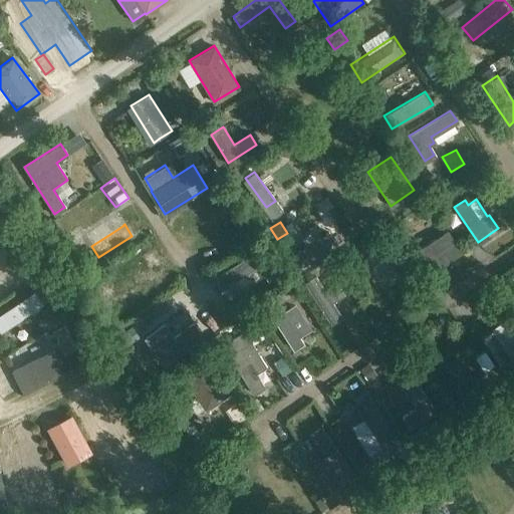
[(437,270),(465,248),(448,227),(421,248),(437,270)]
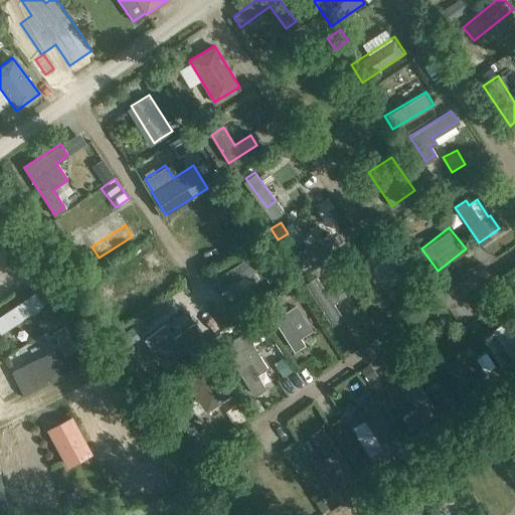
[(294,270),(334,244),(325,229),(285,255),(294,270)]
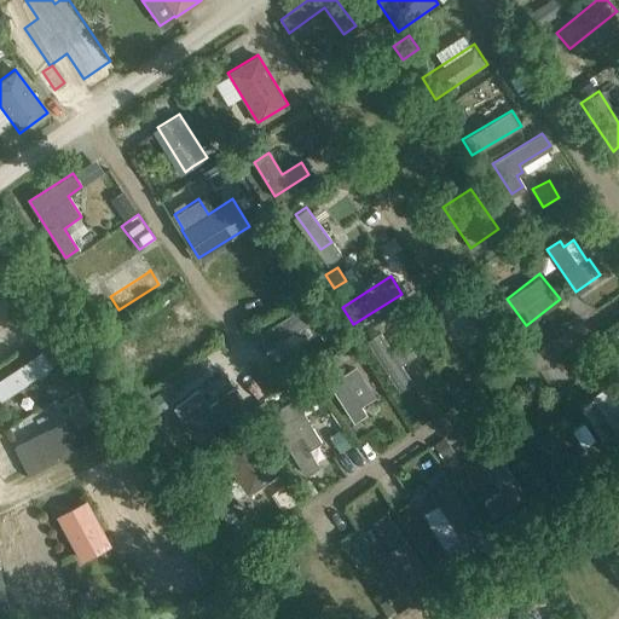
[(0,333),(23,317),(13,304),(0,312),(0,333)]
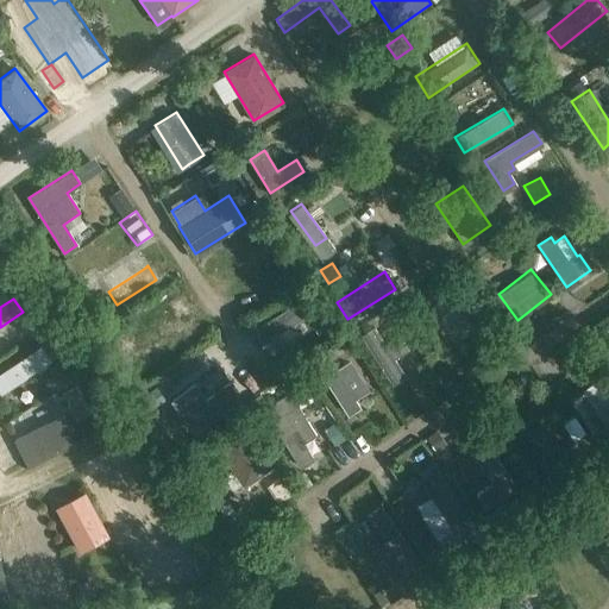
[(308,313),(300,299),(250,332),(258,345),(308,313)]
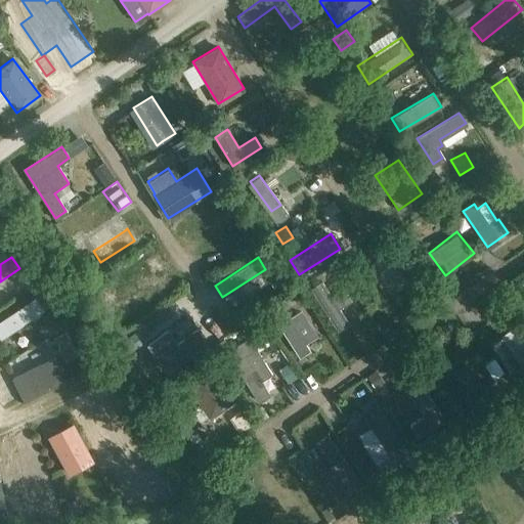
[(399,292),(376,257),(364,264),(387,299),(399,292)]
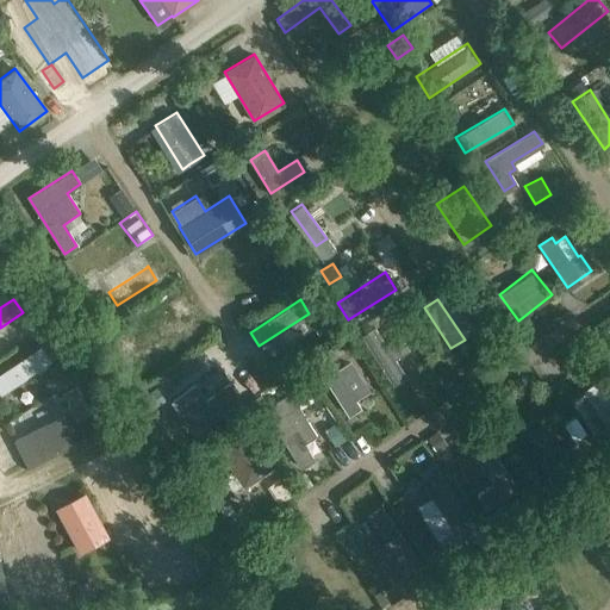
[(361,336),(392,384),(404,375),(393,358),(408,349),(400,337),(386,347),(373,328),(361,336)]
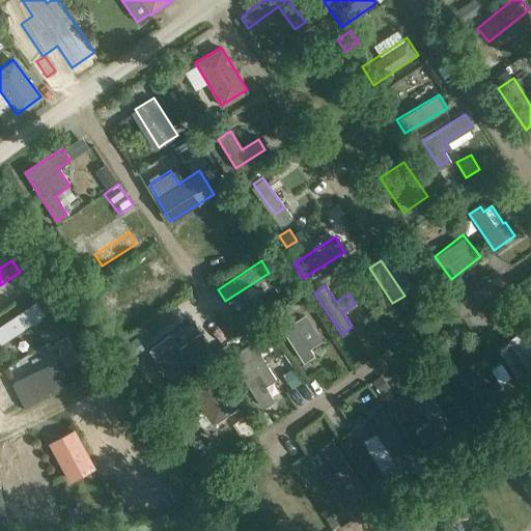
[(45,314),(36,302),(0,326),(0,341),(1,343),(45,314)]
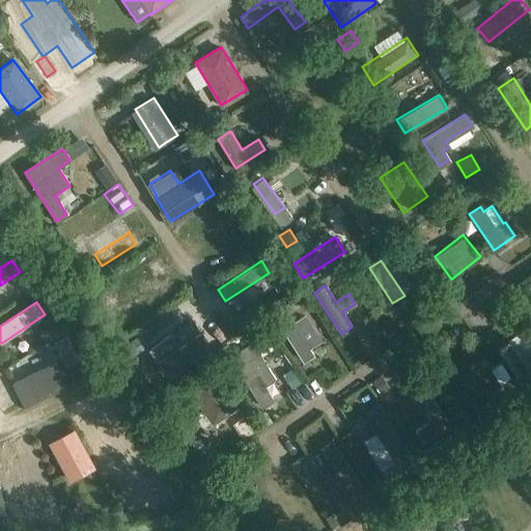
[(318,340),(303,316),(282,329),(303,362),(312,356),(307,347),(318,340)]
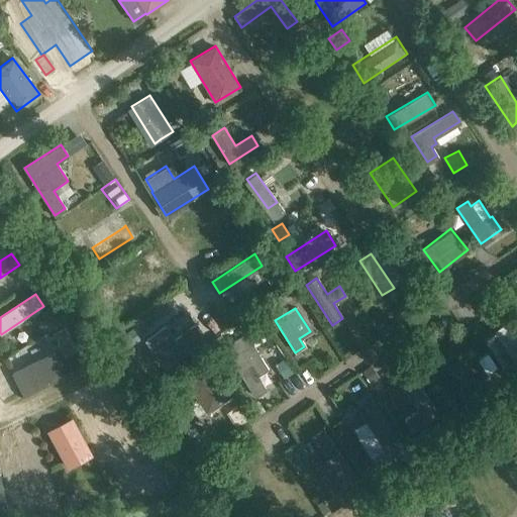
[(516,364),(516,340),(507,325),(485,340),(505,372),(516,364)]
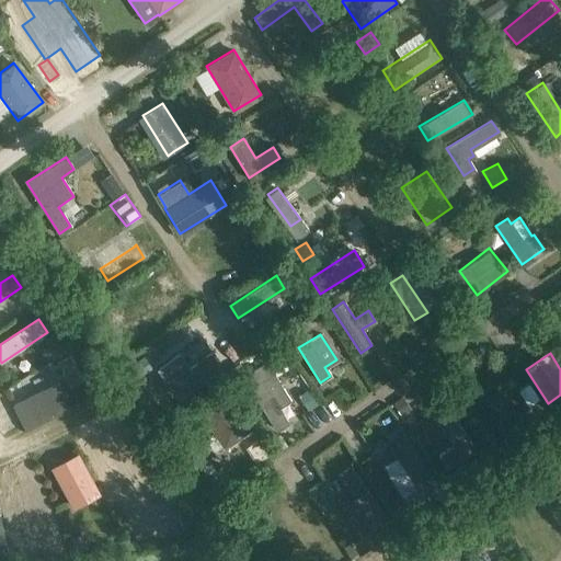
[(210,354),(190,369),(179,355),(157,370),(178,398),(220,367),(210,354)]
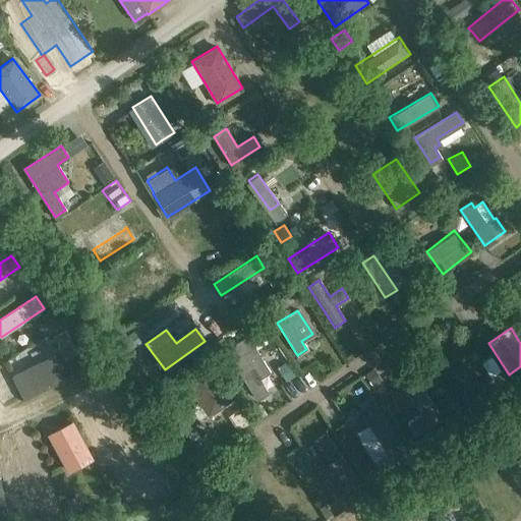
[(77,354),(66,331),(54,337),(66,360),(77,354)]
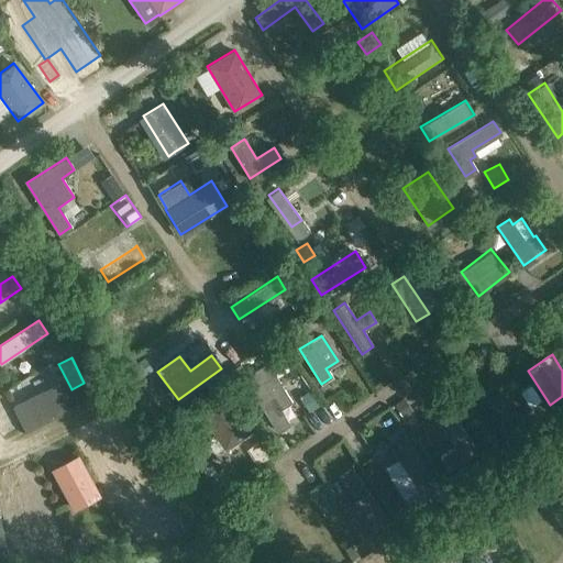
[(279,408),(290,401),(267,363),(243,378),(277,432),(289,424),(279,408)]
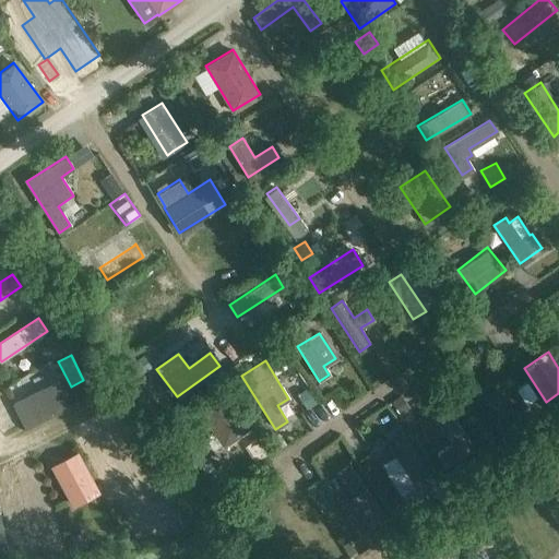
[(498,380),(487,375),(468,409),(494,423),(500,412),(486,404),(498,380)]
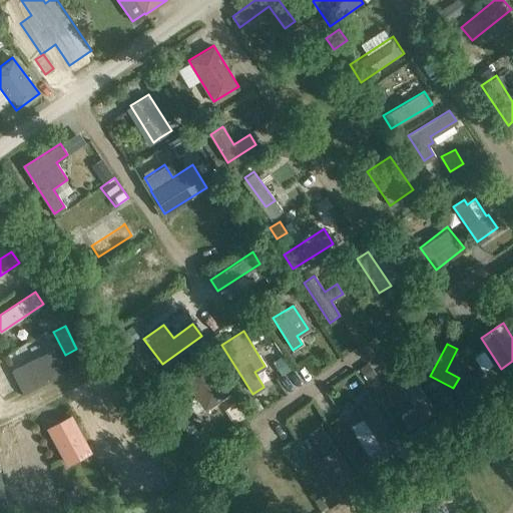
[(23,393),(65,372),(54,350),(12,371),(23,393)]
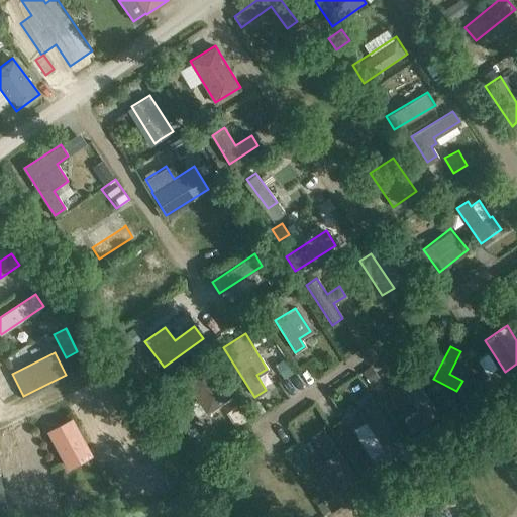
[(184,374),(197,396),(192,399),(192,403),(197,412),(201,412),(206,409),(206,410),(228,395),(206,359),(184,374)]
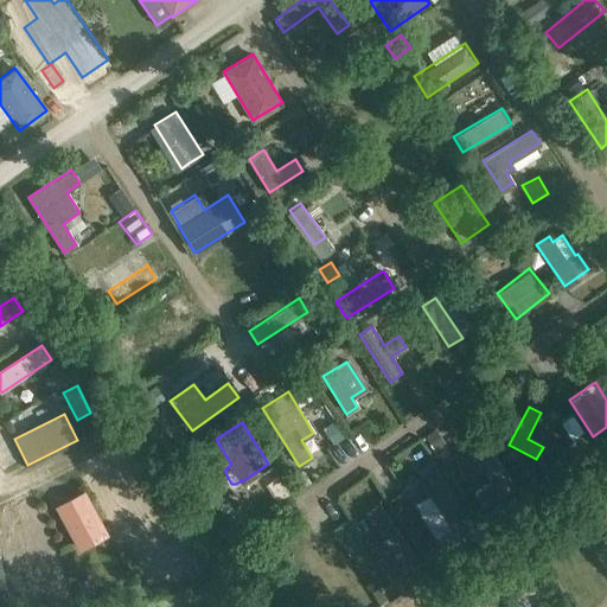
[(484,508),(513,487),(504,472),(481,439),(468,447),(492,483),(474,493),(484,508)]
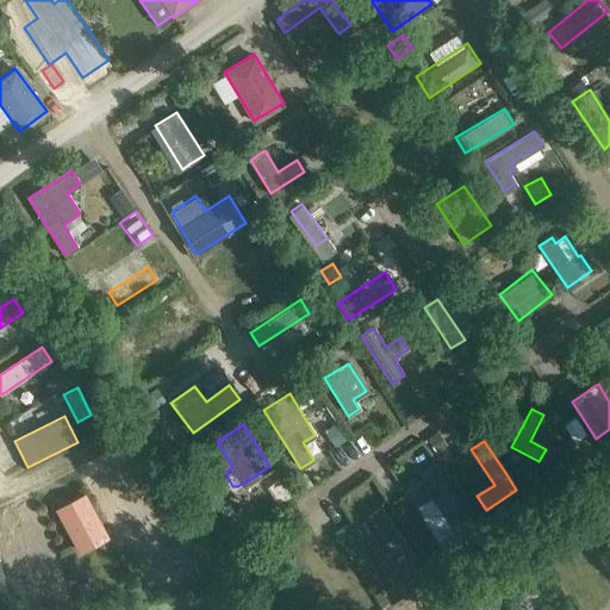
[(141,516),(156,505),(124,456),(109,467),(141,516)]
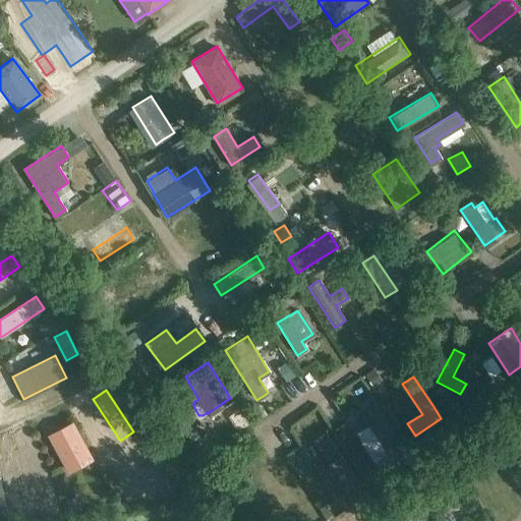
[(368,406),(354,414),(385,458),(373,465),(382,478),(406,461),(368,406)]
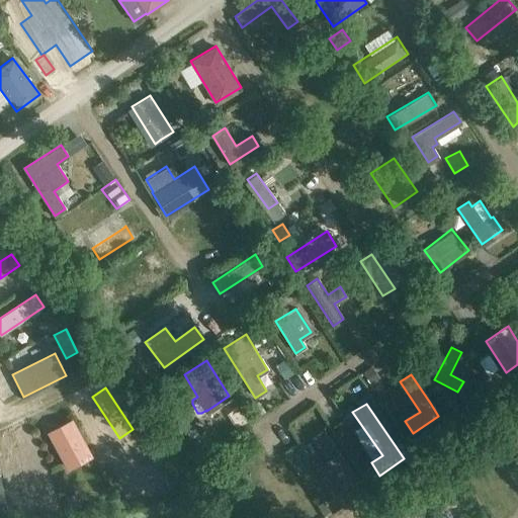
[(72,420),(49,432),(68,468),(91,455),(72,420)]
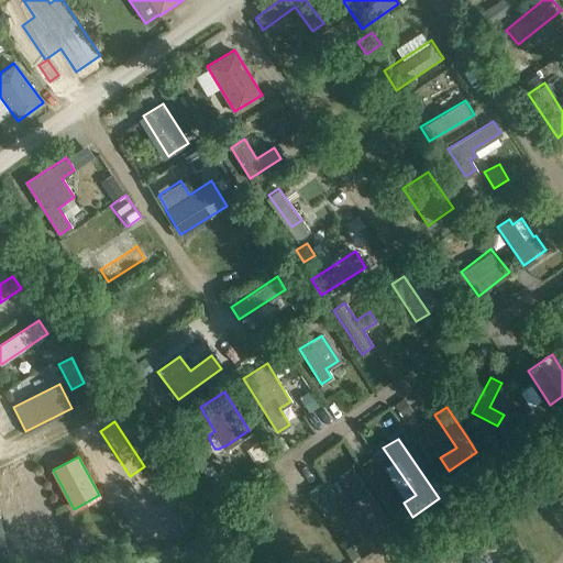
[(562,460),(552,466),(562,484),(562,460)]
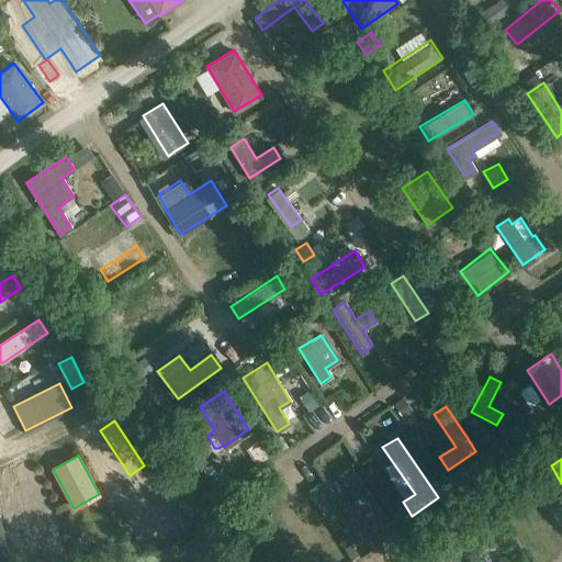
[(383,514),(350,465),(337,473),(356,499),(343,508),(358,530),(383,514)]
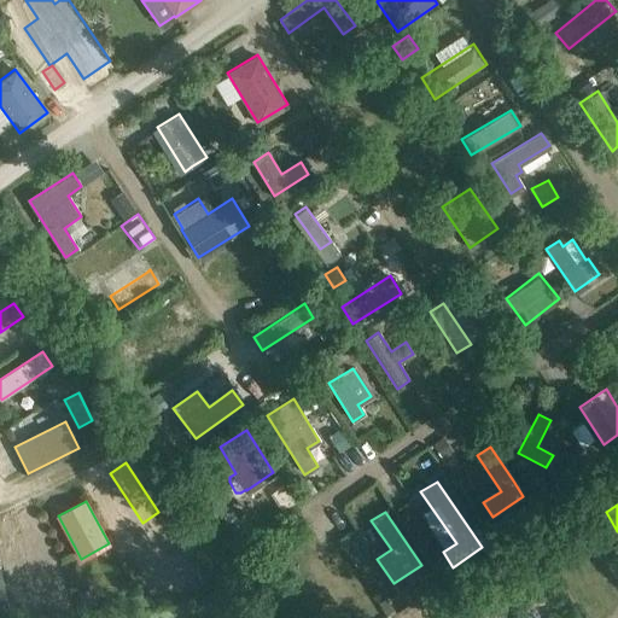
[(448,614),(449,617),(481,617),(482,616),(503,602),(494,587),(448,614)]
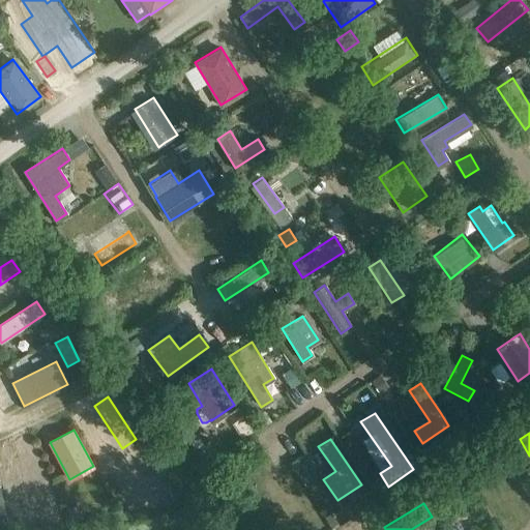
[(346,529),(380,529),(371,514),(346,529)]
